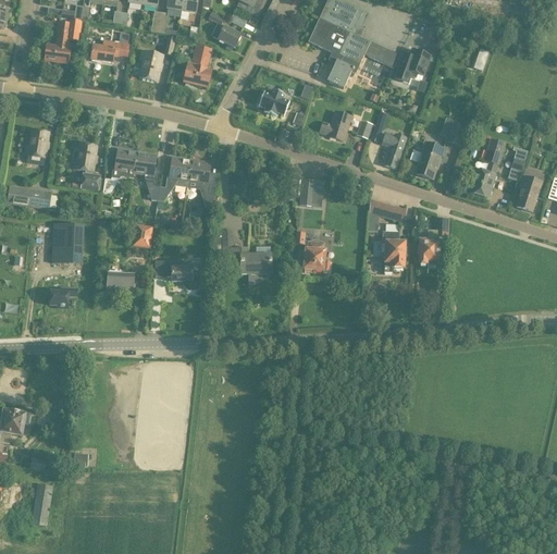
[(169,0),(168,8),(181,9),(182,0),(169,0)]
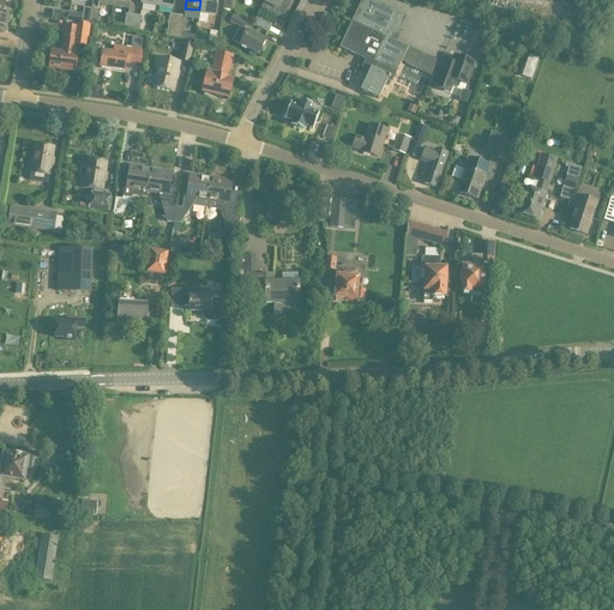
[(205,20),(208,19),(209,12),(216,13),(217,0),(200,0),(199,10),(198,19),(205,20)]
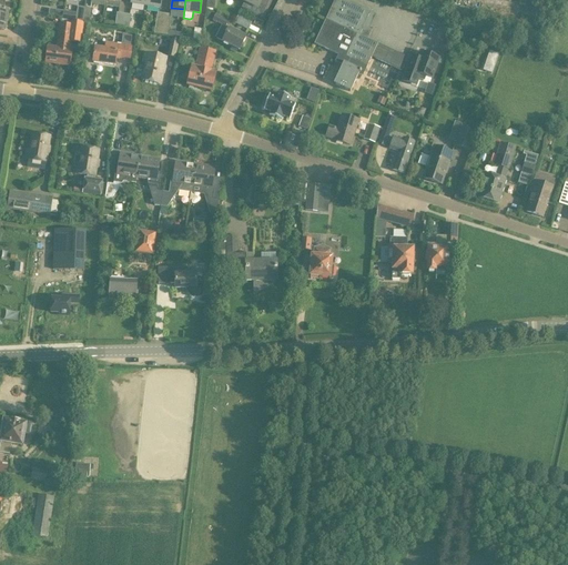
[(259,2),(260,0),(243,0),(241,4),(257,13),(262,4),(259,2)]
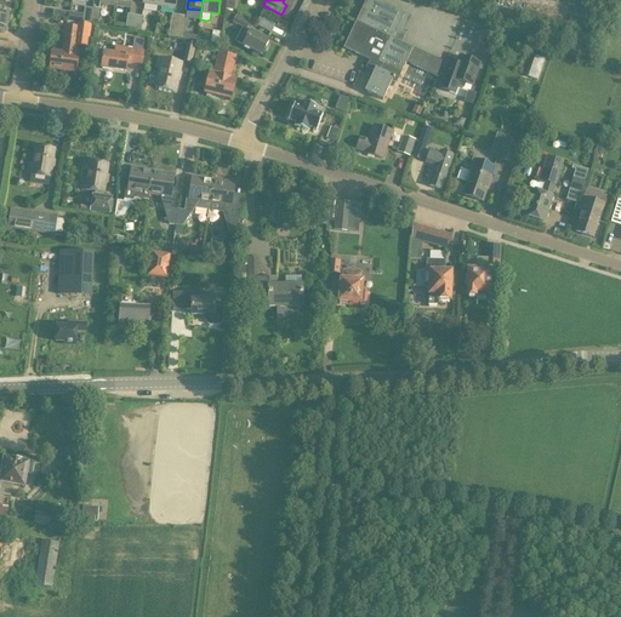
[(379,60),(370,57),(366,64),(374,69),(365,87),(383,96),(393,76),(397,78),(406,60),(438,75),(445,60),(402,38),(406,29),(398,24),(404,9),(386,0),(364,0),(357,18),(391,34),(379,60)]
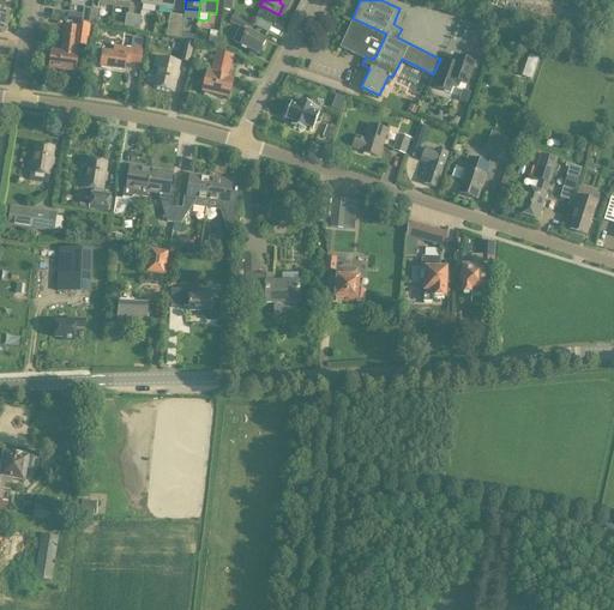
[(82,18),(89,19),(91,5),(84,4),(82,18)]
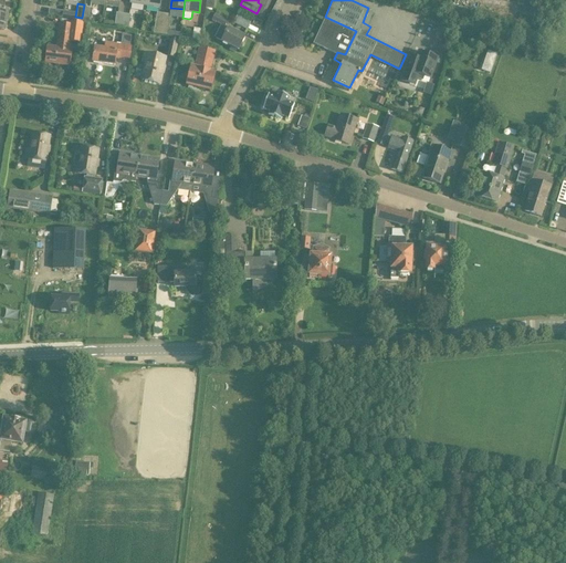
[(84,4),(82,18),(88,19),(91,6),(84,4)]
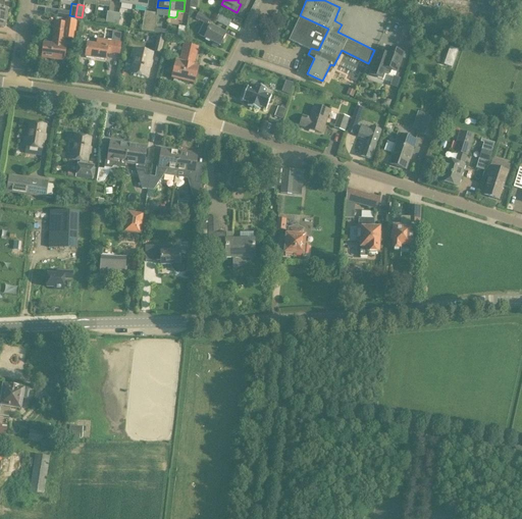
[(44,12),(57,14),(58,7),(45,5),(44,12)]
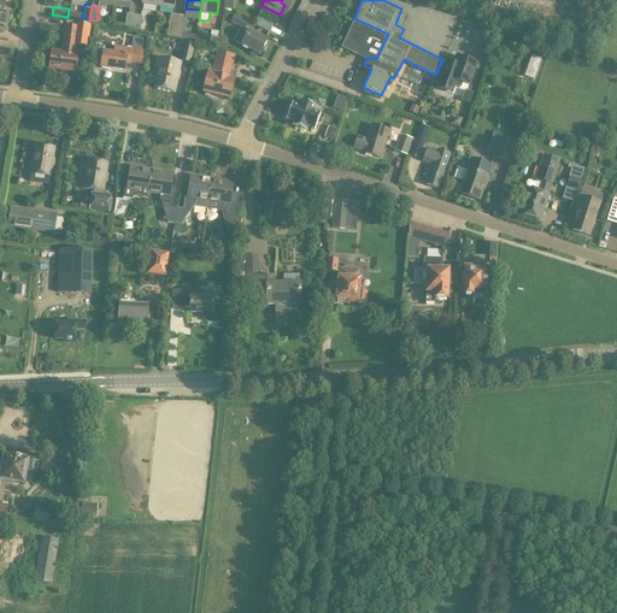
[(124,25),(133,27),(135,12),(127,11),(124,25)]
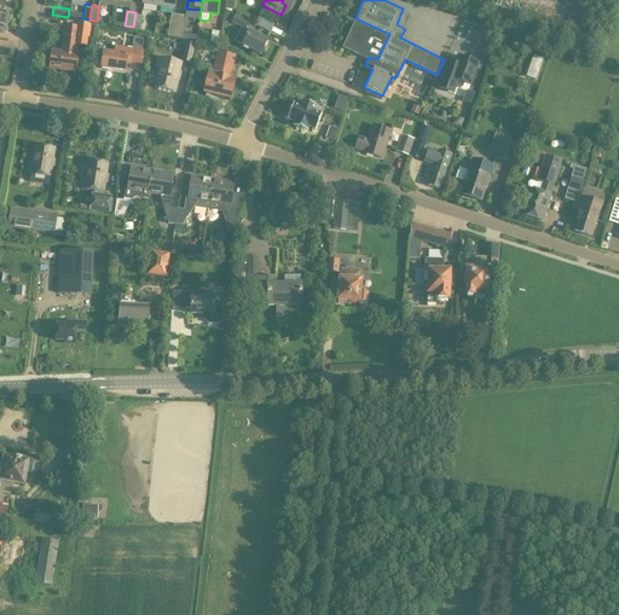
[(168,33),(175,34),(179,12),(172,11),(168,33)]
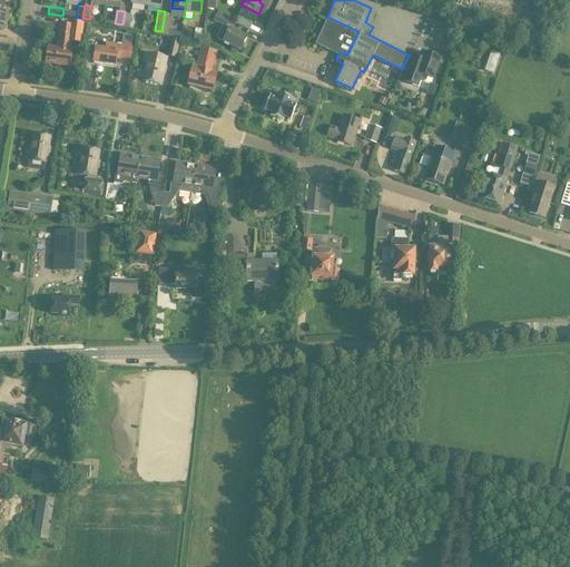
[(129,26),(131,12),(125,11),(123,25),(129,26)]
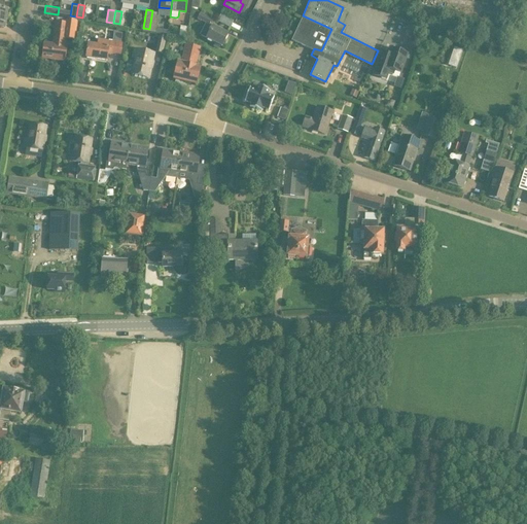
[(159,11),(152,10),(149,29),(155,29),(157,16),(159,11)]
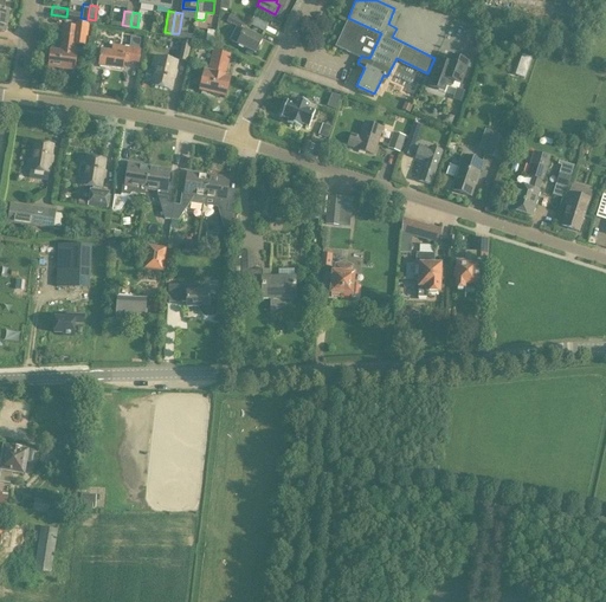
[(230,12),(226,19),(236,24),(230,37),(237,41),(255,50),(262,36),(244,26),(244,27),(240,25),(244,19),(230,12)]
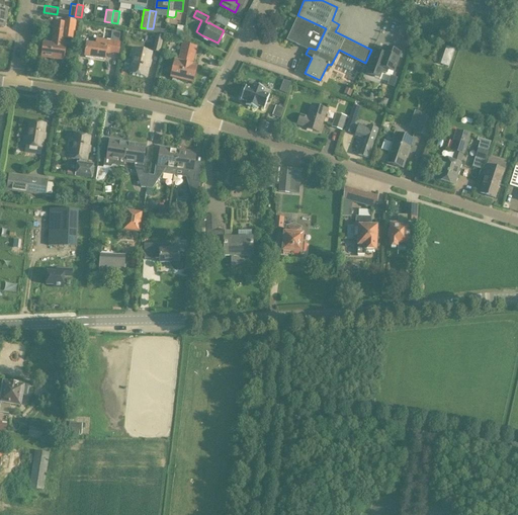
[(229,18),(217,12),(213,18),(226,24),(229,18)]
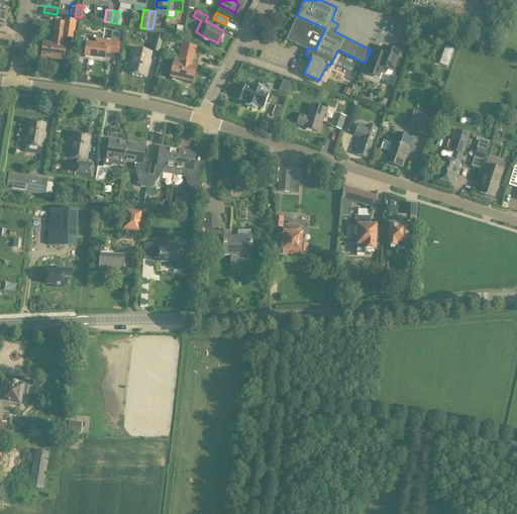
[(325,28),(297,15),(287,36),(315,49),(325,28)]
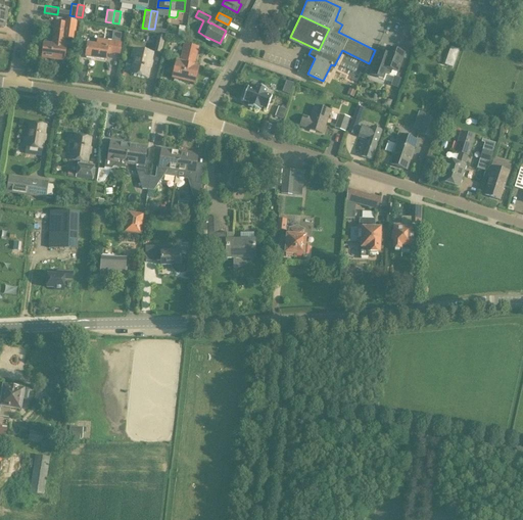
[(44,41),(42,55),(63,58),(65,44),(64,43),(66,20),(55,19),(52,42),(44,41)]
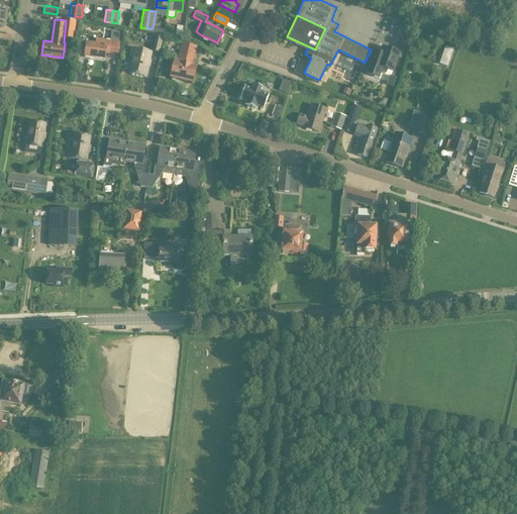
[(184,24),(177,23),(175,35),(182,36),(184,24)]
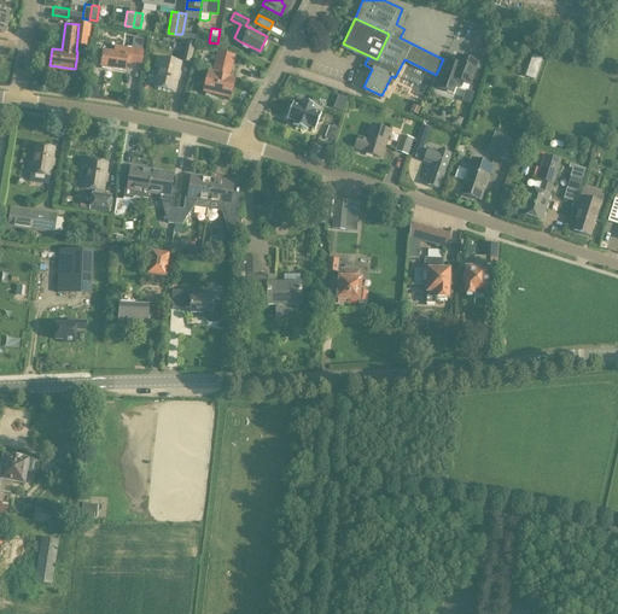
[(185,37),(181,58),(191,59),(196,40),(185,37)]
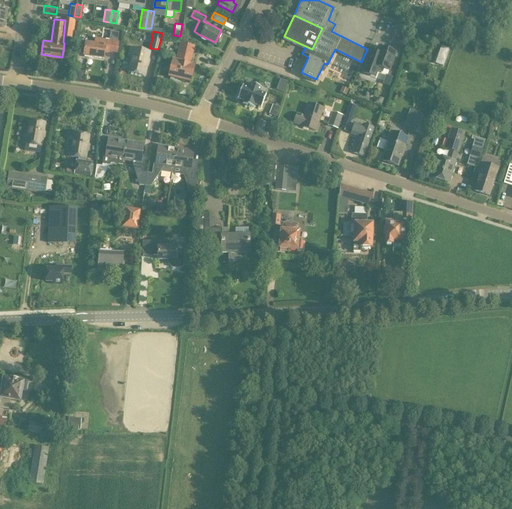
[(119,39),(94,36),(94,42),(85,41),(83,54),(104,56),(104,50),(117,51),(119,39)]
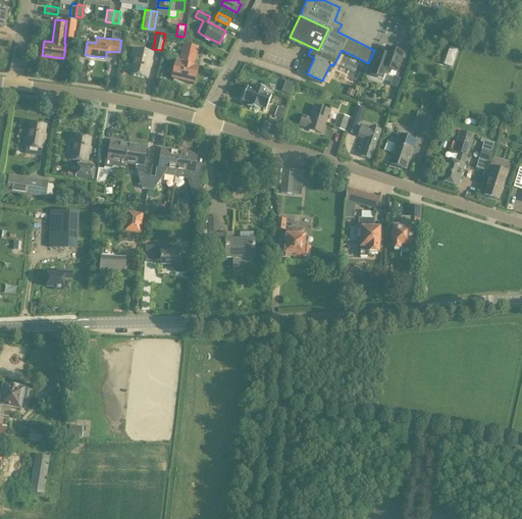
[(197,45),(185,42),(179,60),(176,59),(176,62),(173,75),(194,81),(198,64),(193,63),(193,62),(197,45)]
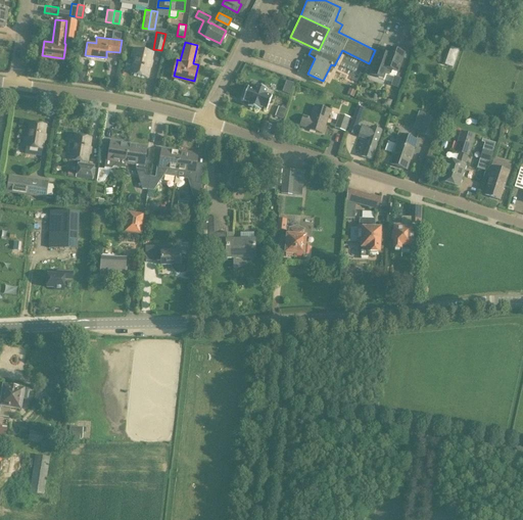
[(446,56),(456,59),(459,47),(450,44),(446,56)]
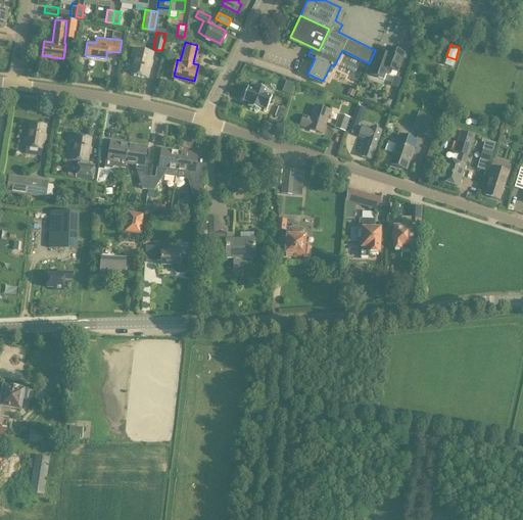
[(371,73),(383,77),(385,69),(389,71),(390,71),(391,67),(397,69),(402,55),(403,51),(403,50),(388,45),(385,53),(384,54),(377,51),(371,73)]
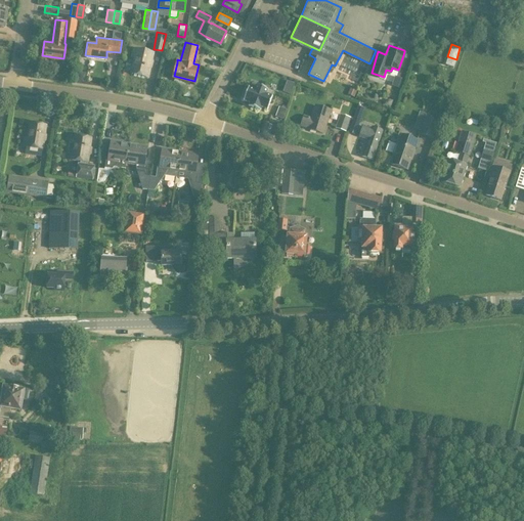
[(135,55),(133,62),(131,71),(147,75),(153,51),(133,47),(131,55),(135,55)]
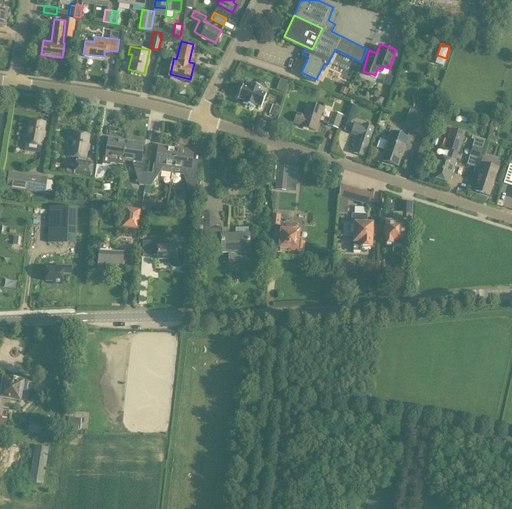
[(256,91),(249,87),(247,93),(243,92),(242,99),(245,100),(245,103),(252,105),(254,102),(257,103),(260,96),(256,95),(256,91)]
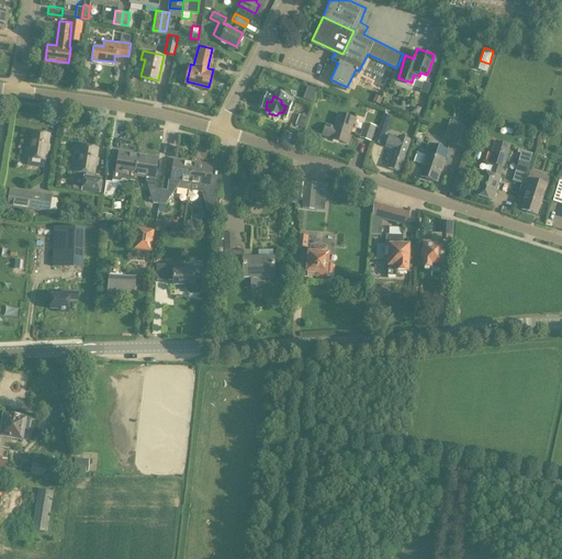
[(326,122),(323,133),(332,135),(332,136),(347,141),(355,115),(339,111),(335,125),(326,122)]
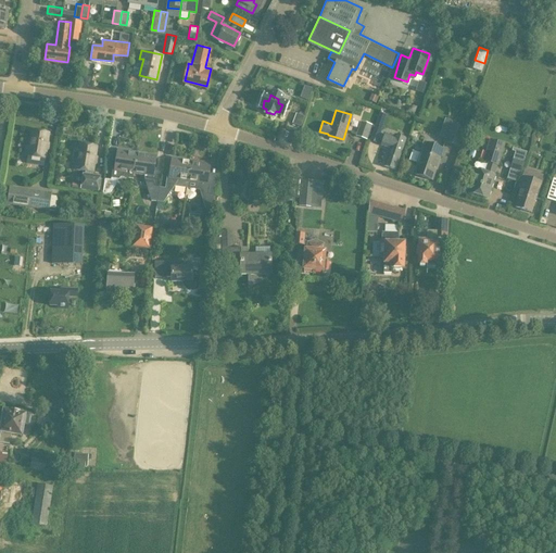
[(299,111),(294,121),(302,124),(306,113),(299,111)]
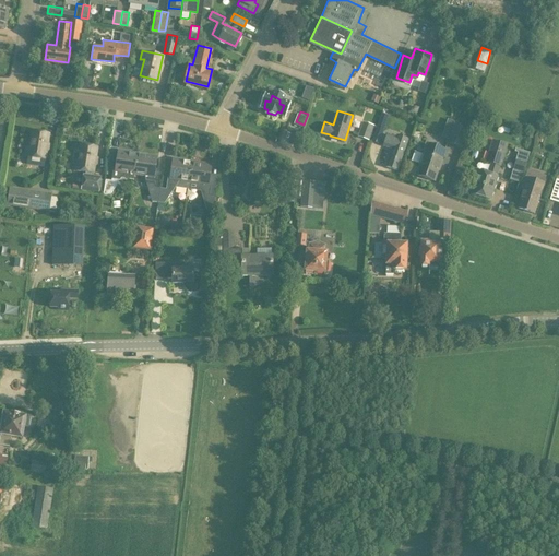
[(453,123),(454,119),(448,117),(441,134),(447,137),(445,141),(462,146),(468,128),(453,123)]
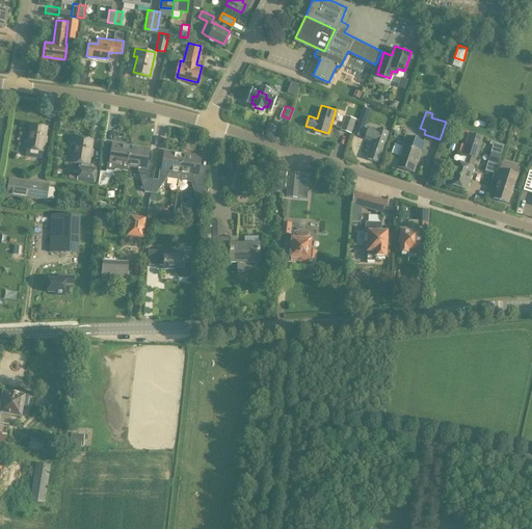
[(355,117),(345,113),(340,128),(351,132),(355,117)]
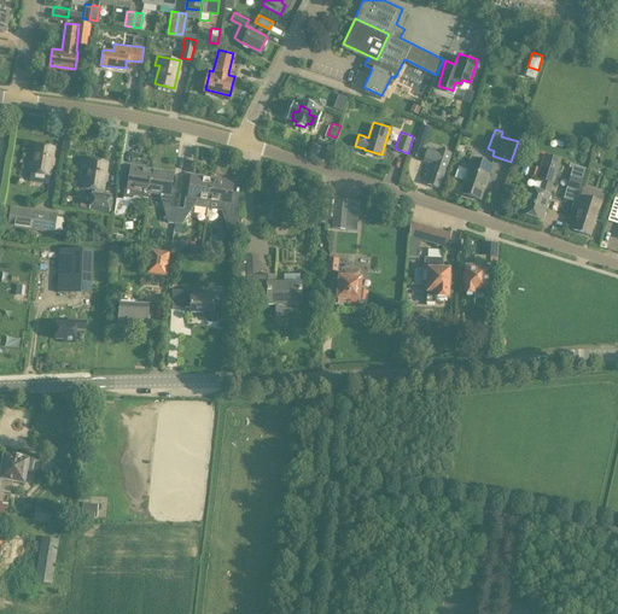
[(423,144),(415,141),(412,153),(418,155),(423,144)]
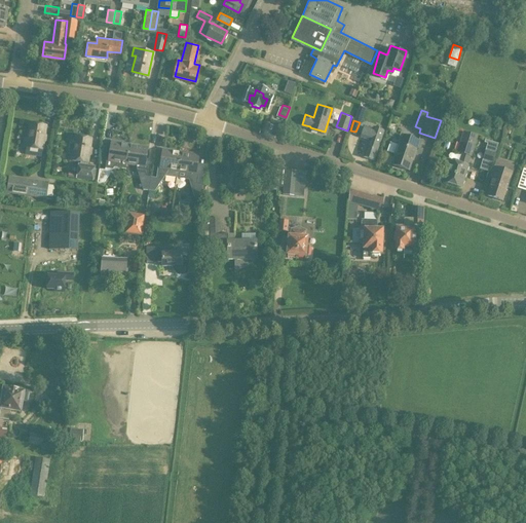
[(25,136),(23,145),(42,148),(46,123),(30,121),(28,136),(25,136)]
